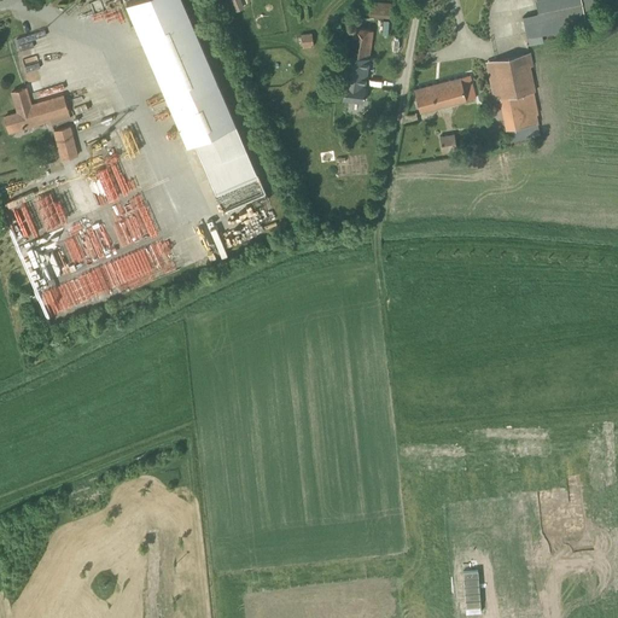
[(235,124),(219,82),(182,0),(134,0),(127,4),(169,104),(187,145),(194,141),(235,124)]
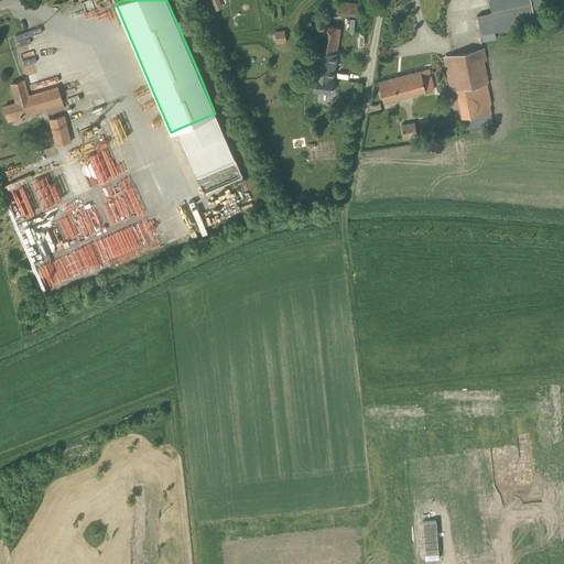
[(535,23),(530,0),(488,0),(496,32),(531,24),(535,23)]
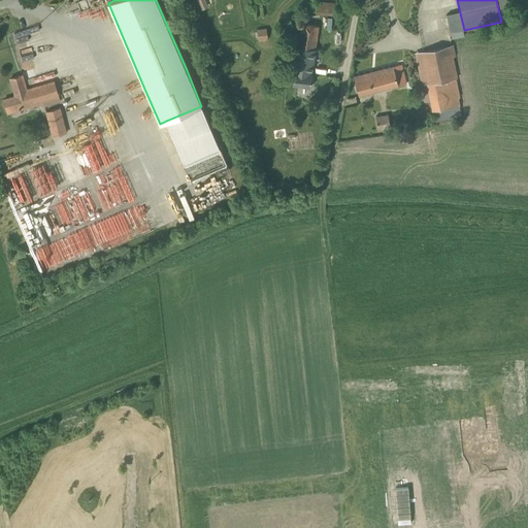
[(333,14),(334,3),(317,2),(316,13),(333,14)]
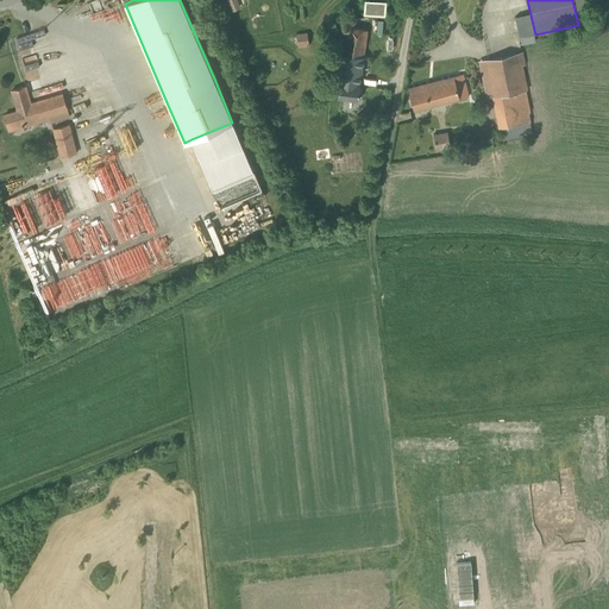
[(358,100),(368,30),(350,26),(345,25),(337,82),(340,83),(338,96),(358,100)]
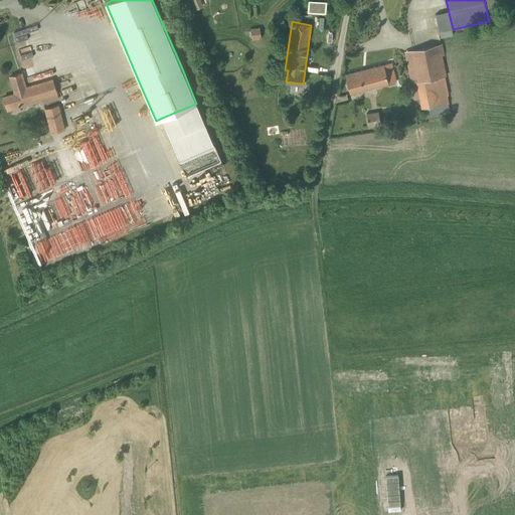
[(326,40),(334,40),(334,28),(326,27),(326,40)]
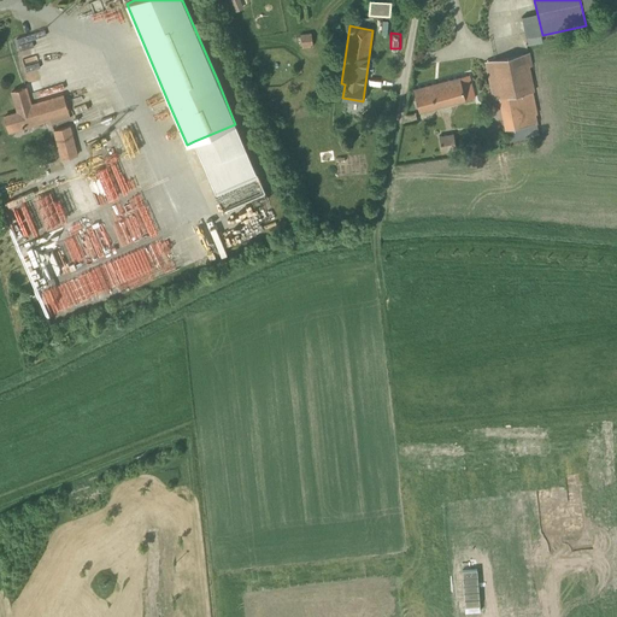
[(303,48),(312,47),(311,34),(300,35),(303,48)]
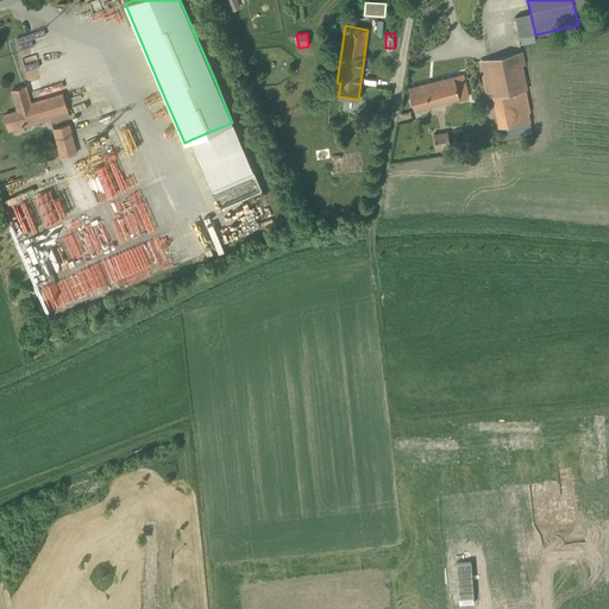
[(326,35),(326,44),(336,45),(336,36),(326,35)]
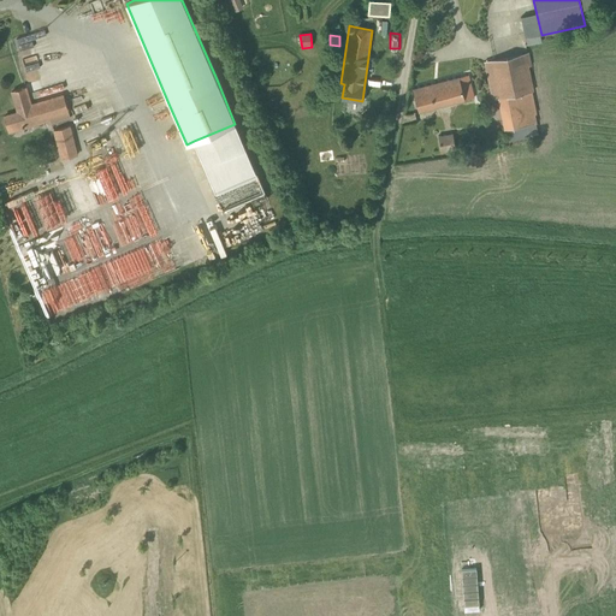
[(528,53),(522,54),(492,60),(501,98),(505,119),(510,142),(538,136),(535,124),(537,124),(534,114),(537,113),(532,92),(533,92),(528,67),(532,66),(528,53)]
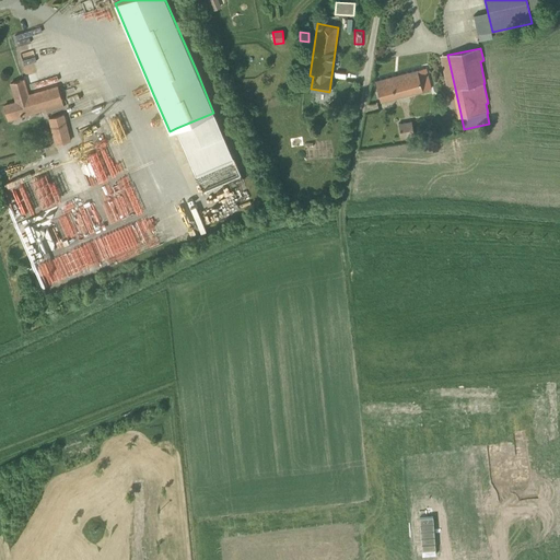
[(381,102),(423,91),(418,70),(375,81),(381,102)]
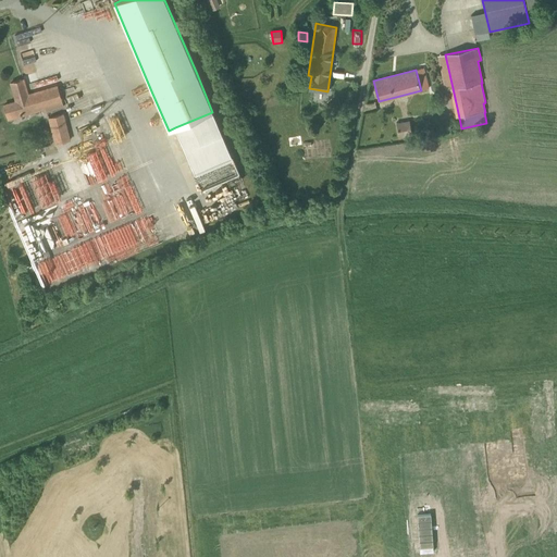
[(28,95),(24,79),(11,83),(16,101),(4,104),(8,116),(44,106),(45,110),(46,112),(47,111),(63,107),(58,86),(28,95)]
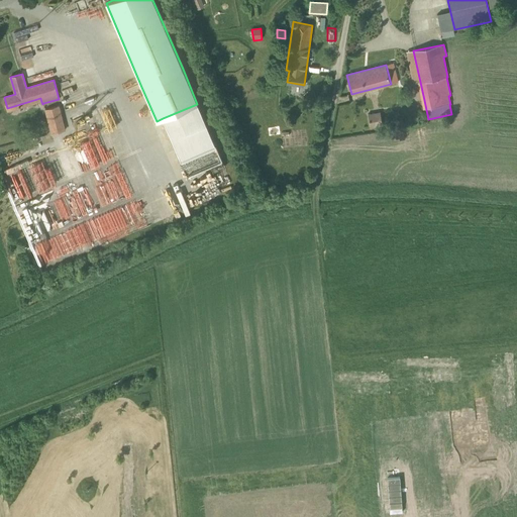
[(50,134),(65,130),(59,105),(44,109),(50,134)]
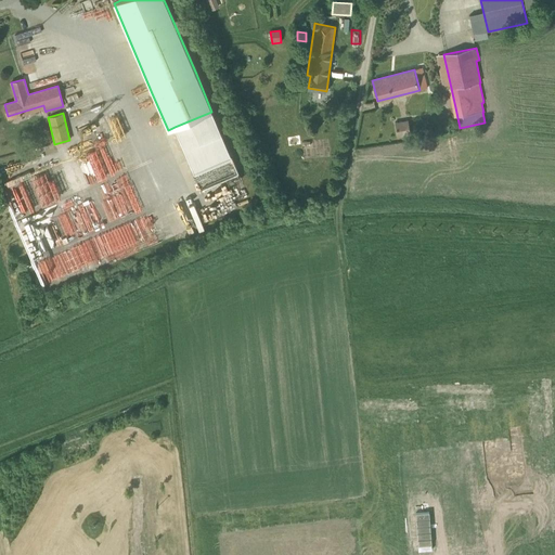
[(398,137),(410,134),(408,121),(395,124),(398,137)]
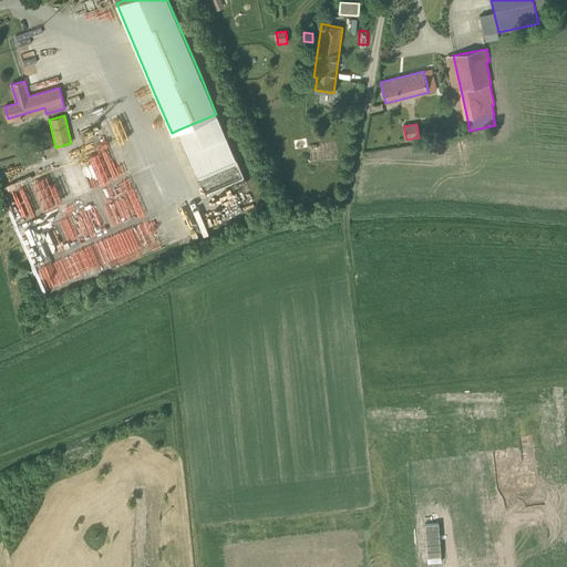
[(316,161),(330,160),(329,145),(313,146),(316,161)]
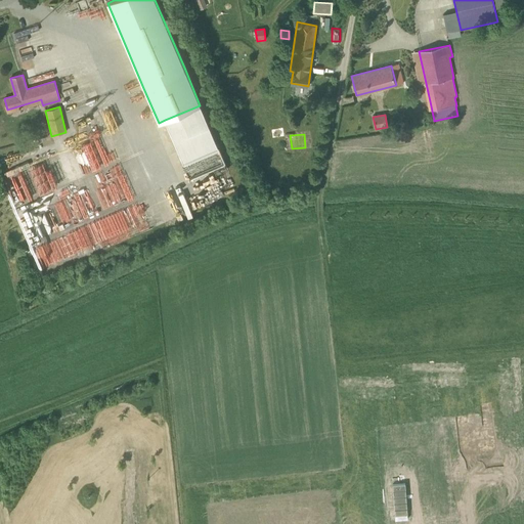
[(208,170),(218,165),(215,160),(205,166),(208,170)]
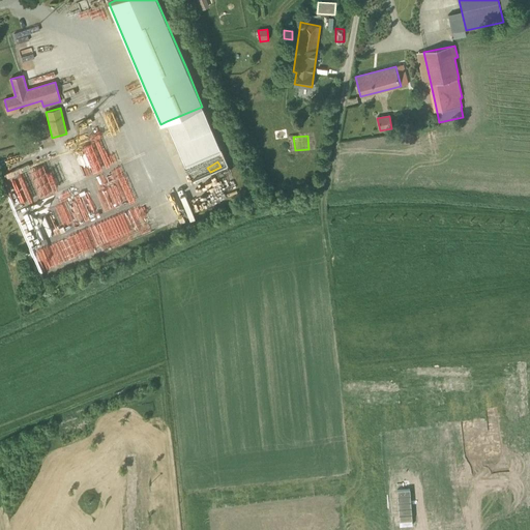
[(410,489),(398,490),(400,521),(412,520),(410,489)]
